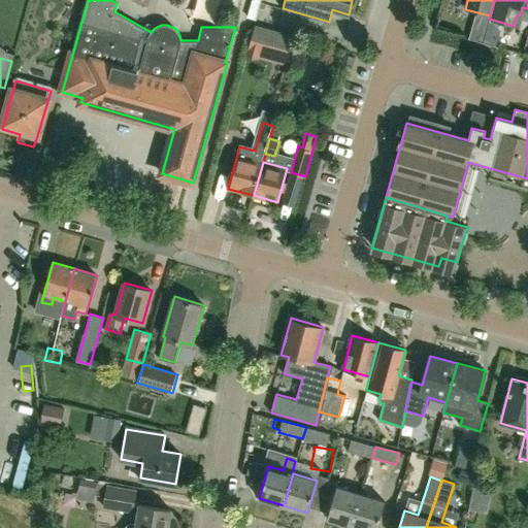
[(96,492),(105,494),(103,507),(133,513),(137,490),(107,484),(98,483),(96,492)]
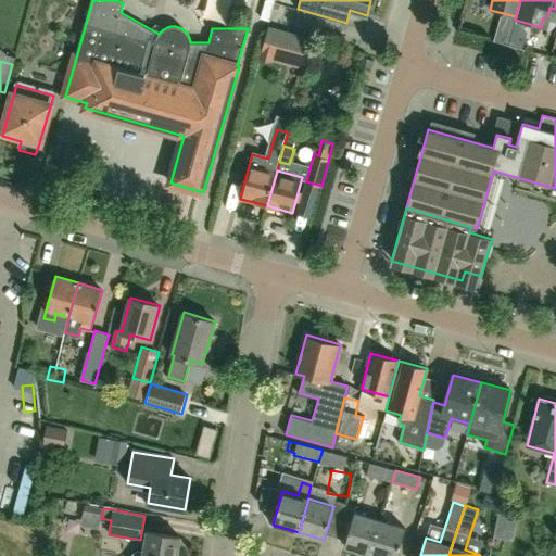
[(369,553),(380,520),(355,513),(344,545),(369,553)]
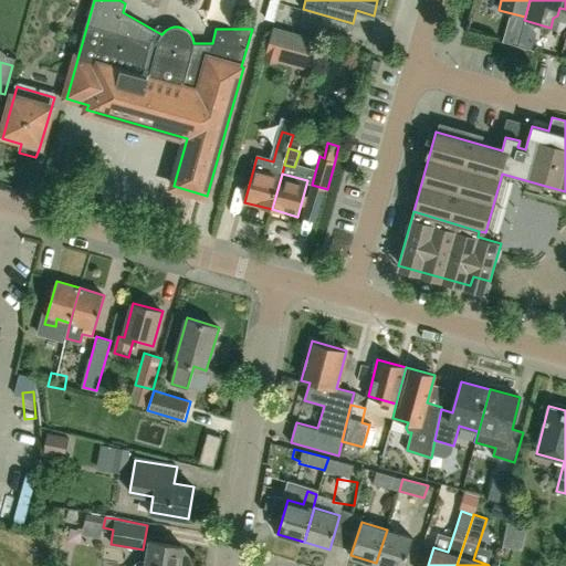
[(404,565),(413,537),(387,530),(376,563),(385,565),(404,565)]
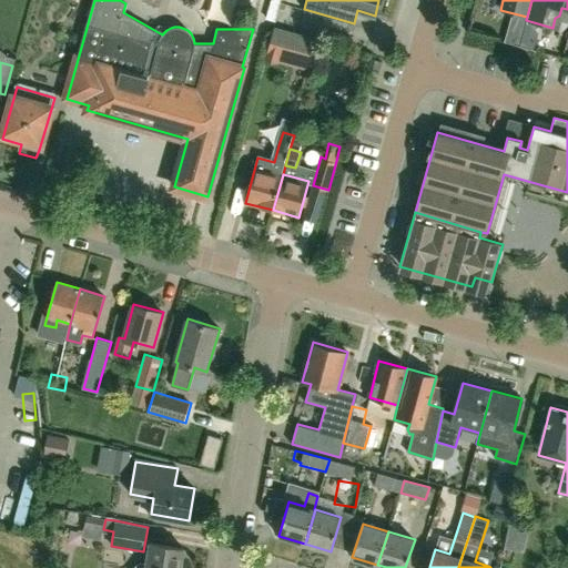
[(150,543),(146,564),(141,563),(138,565),(134,567),(180,567),(184,549),(150,543)]
